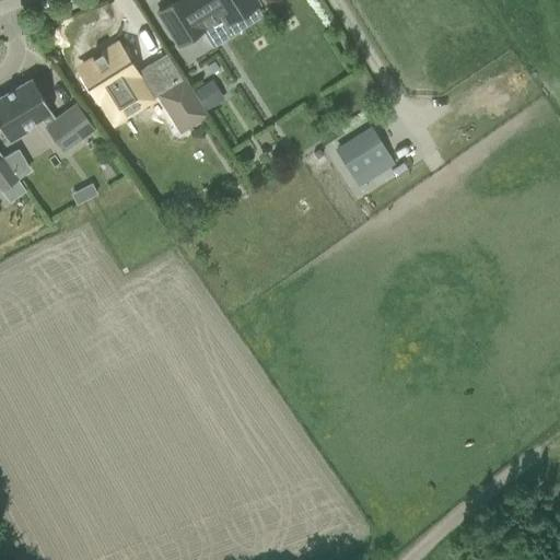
[(185,0),(186,0),(185,0),(177,0),(158,13),(178,46),(205,30),(203,28),(221,18),(225,24),(258,3),(255,0),(185,0)]
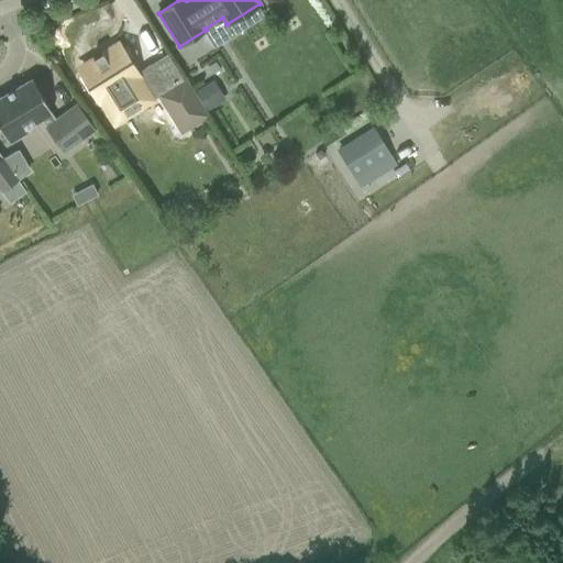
[(152,101),(118,44),(101,55),(103,58),(80,73),(84,77),(80,79),(89,91),(91,90),(99,102),(100,102),(113,124),(152,101)]
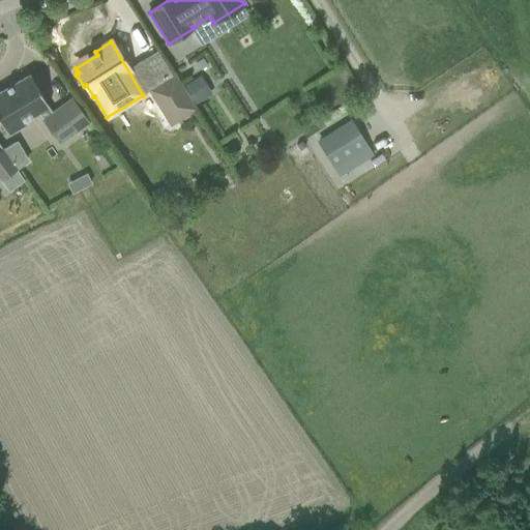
[(41,120),(58,144),(89,122),(72,98),(52,113),(48,107),(49,107),(30,75),(0,91),(0,121),(7,135),(25,124),(23,121),(38,113),(42,119),(41,120)]
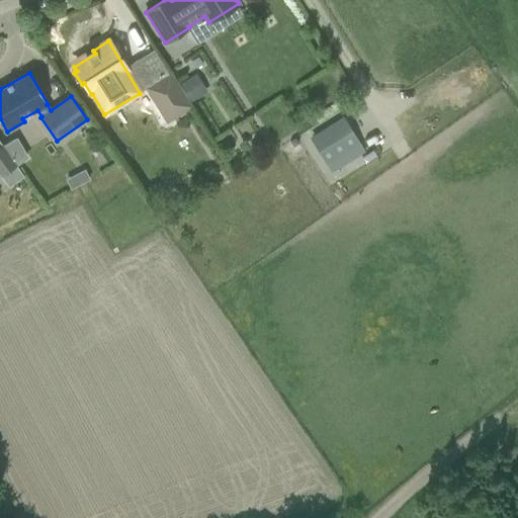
[(154,83),(176,116),(191,107),(188,102),(178,86),(169,73),(154,83)]
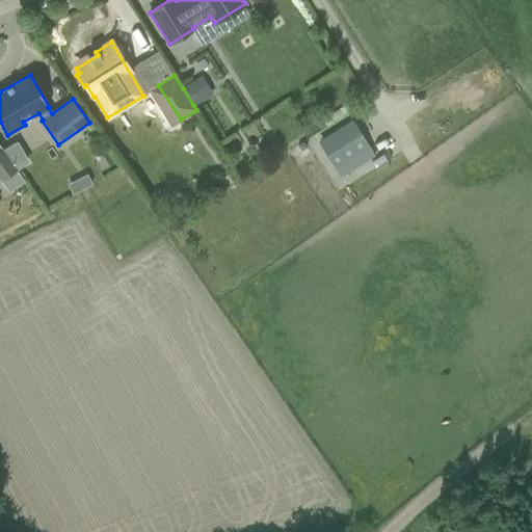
[(195,80),(183,88),(193,105),(206,97),(195,80)]
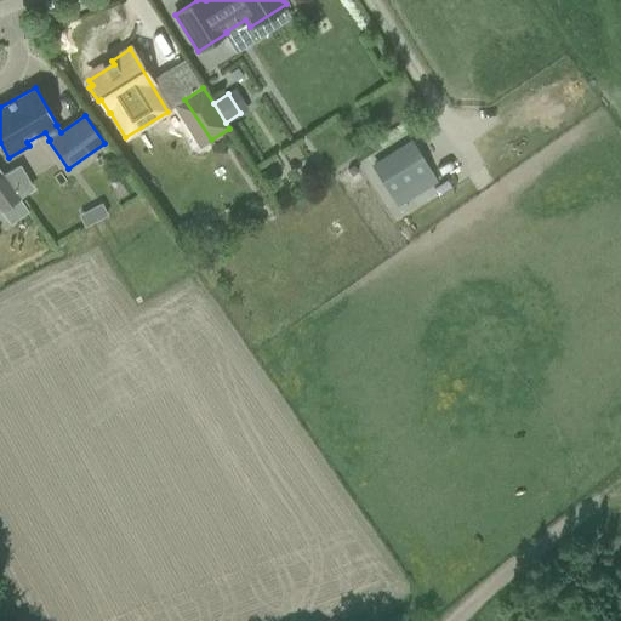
[(372,170),(388,195),(412,180),(397,154),(372,170)]
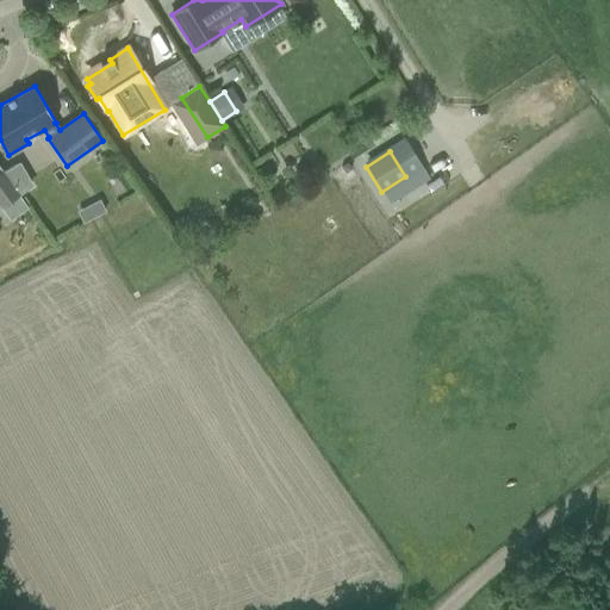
[(0,205),(1,207),(10,221),(27,207),(19,195),(2,172),(0,168),(0,205)]
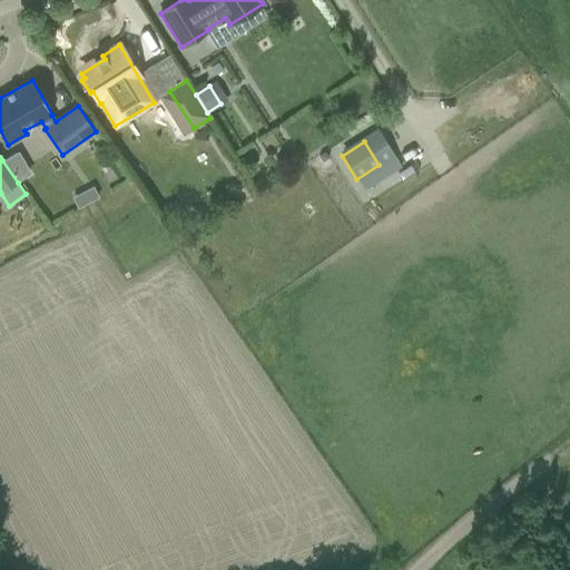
[(92,187),(84,193),(88,203),(98,197),(92,187)]
